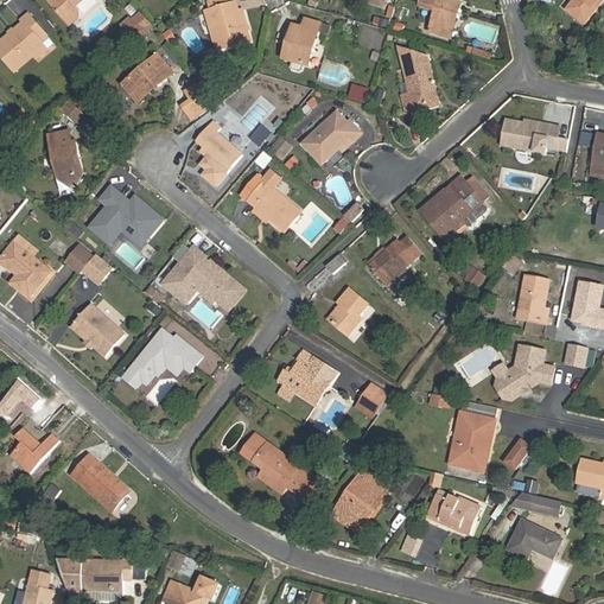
[(48,0),(67,21),(76,14),(76,6),(74,4),(78,0),(48,0)]
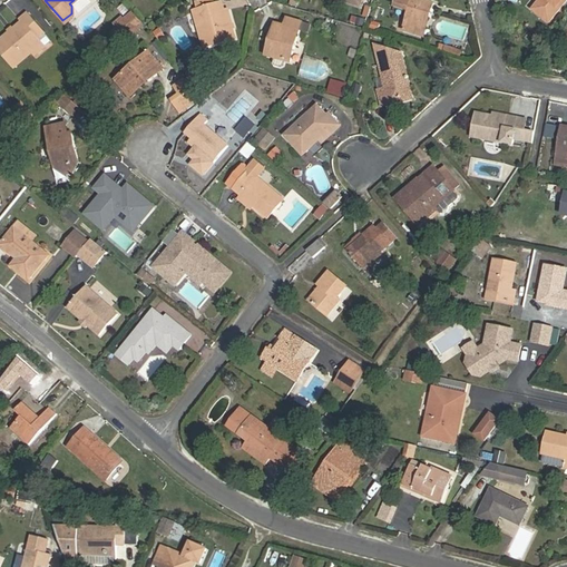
[(232,36),(228,20),(225,21),(221,8),(218,0),(191,8),(201,44),(232,36)]
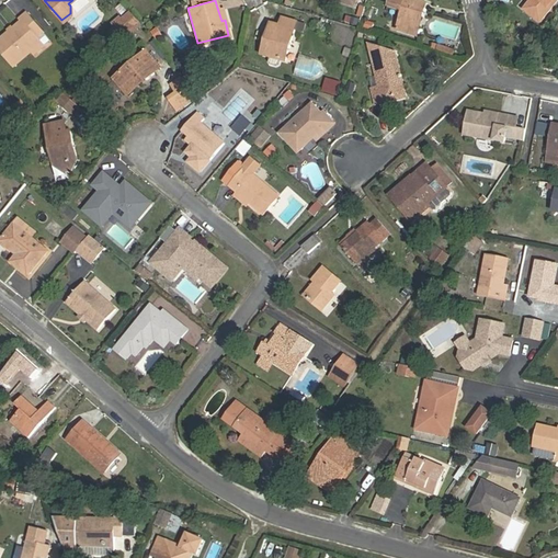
[(386,0),(386,3),(389,4),(400,8),(394,26),(411,32),(417,13),(420,14),(424,1),(421,0),(386,0)]
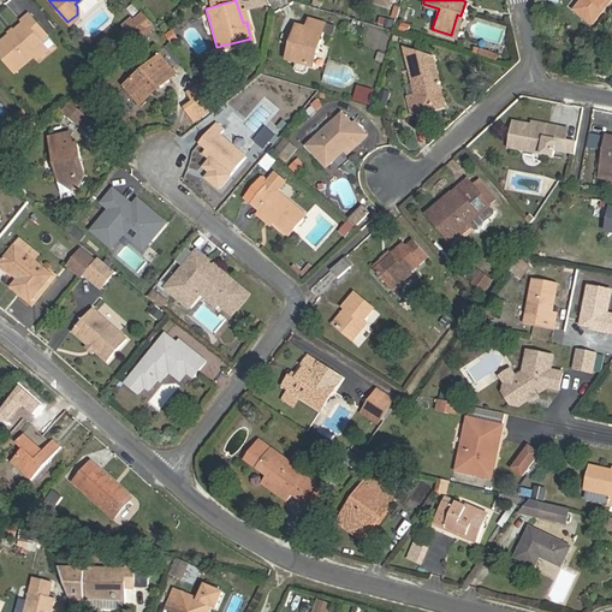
[(577,0),(572,6),(589,21),(606,0),(577,0)]
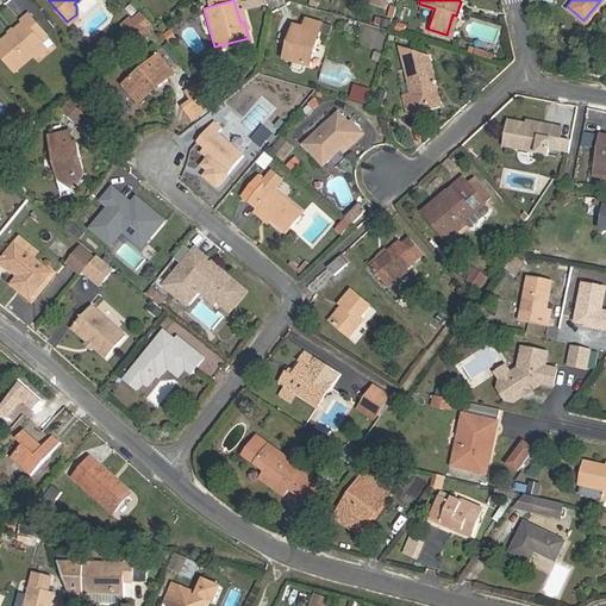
[(22,20),(12,29),(13,31),(10,33),(7,31),(0,37),(0,54),(12,68),(31,52),(41,44),(36,38),(43,32),(26,11),(19,17),(22,20)]
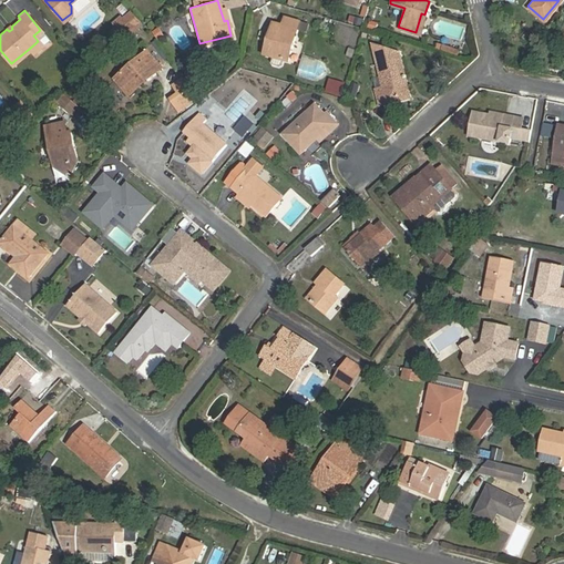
[(137,21),(129,11),(114,23),(123,34),(137,21)]
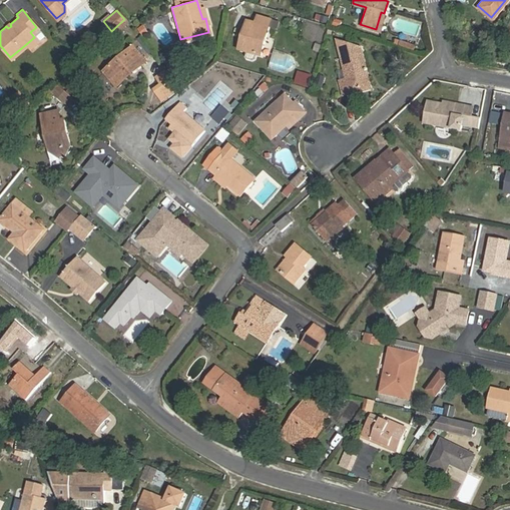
[(384,13),(381,12),(376,29),(379,30),(384,13)]
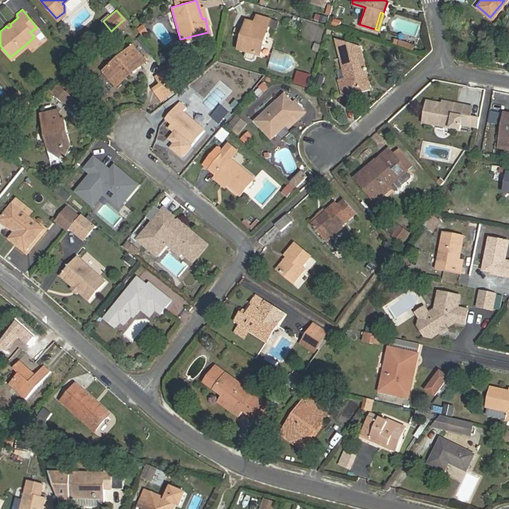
[(244,32),(239,47),(243,48),(252,51),(257,53),(268,17),(255,14),(252,21),(244,18),(241,31),(244,32)]
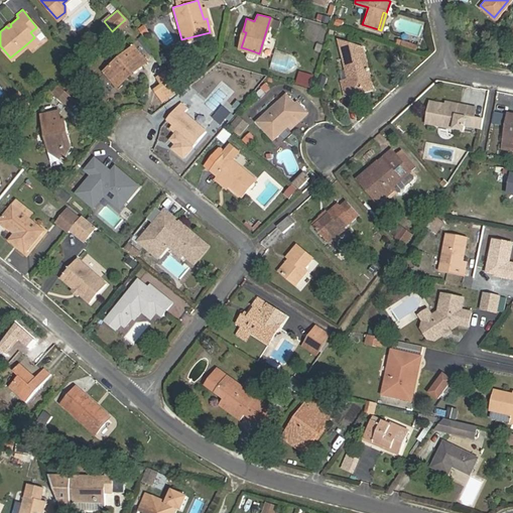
[(34,37),(26,44),(28,47),(37,39),(34,37)]
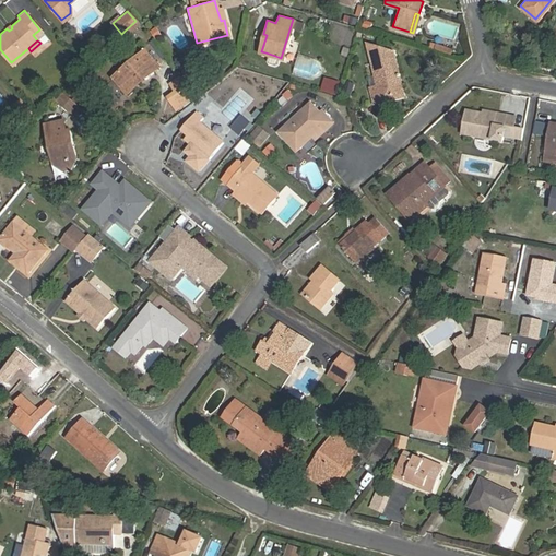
[(392,49),(367,42),(376,84),(368,86),(371,102),(380,101),(379,97),(399,94),(395,80),(398,77),(392,49)]
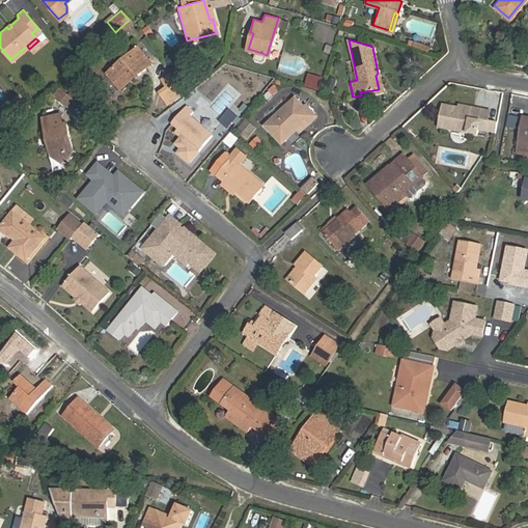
[(137,46),(112,66),(123,80),(135,71),(137,73),(150,62),(137,46)]
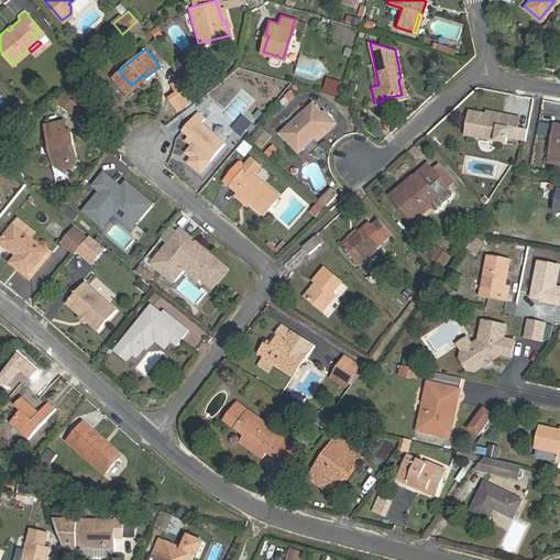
[(277,56),(267,53),(266,58),(267,61),(273,63),(275,61),(277,56)]
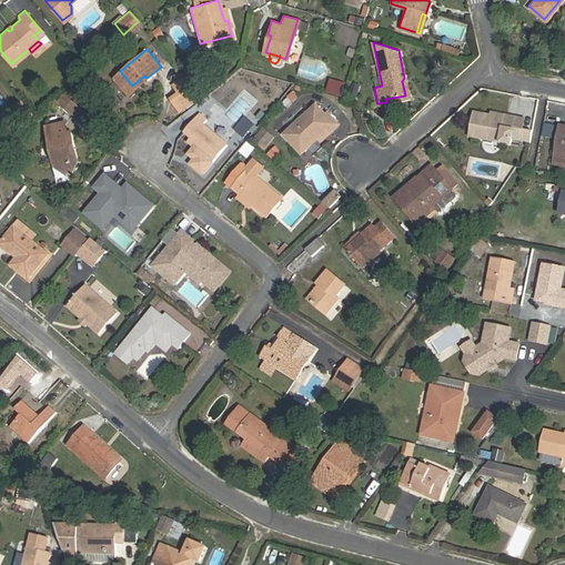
[(132,86),(120,71),(113,77),(128,94),(147,78),(144,76),(132,86)]
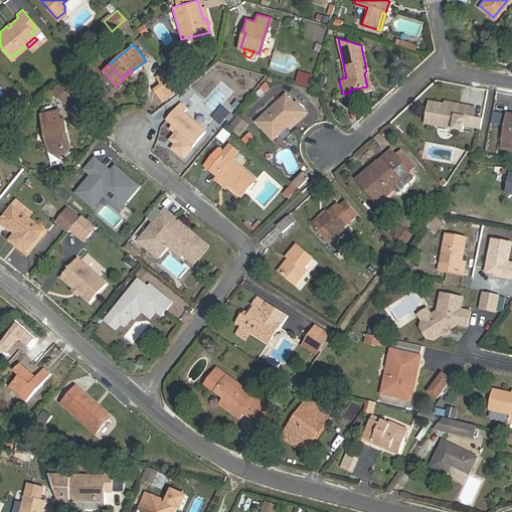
[(162,66),(152,75),(157,80),(149,88),(161,101),(178,87),(162,66)]
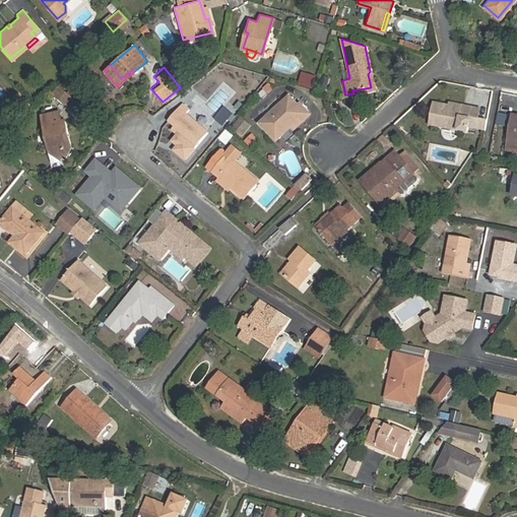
[(308,84),(312,75),(300,70),(296,80),(308,84)]
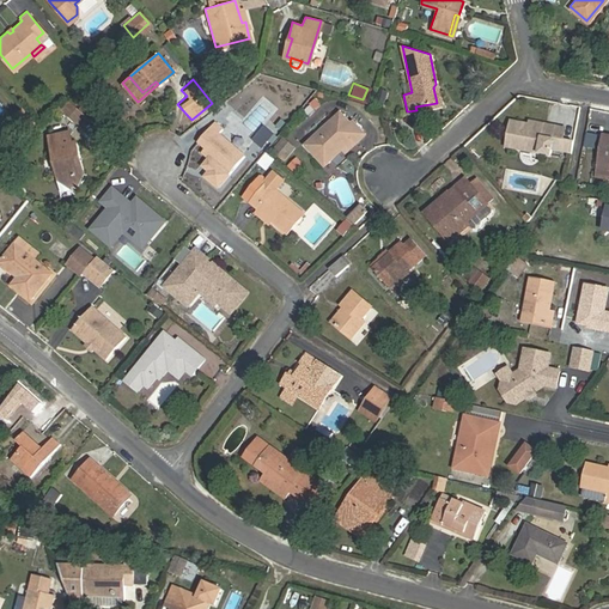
[(66,98),(58,107),(74,122),(83,113),(66,98)]
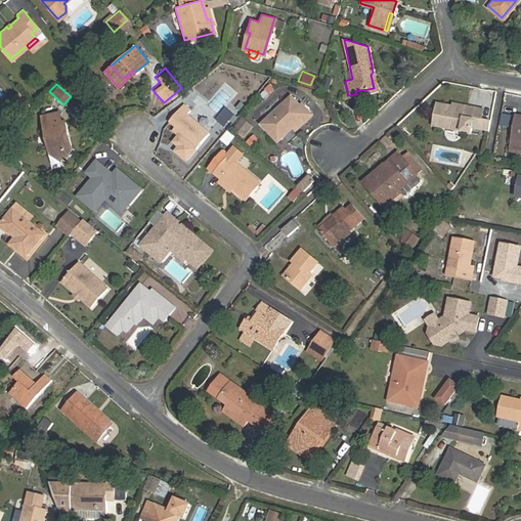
[(13,111),(25,101),(16,90),(4,99),(13,111)]
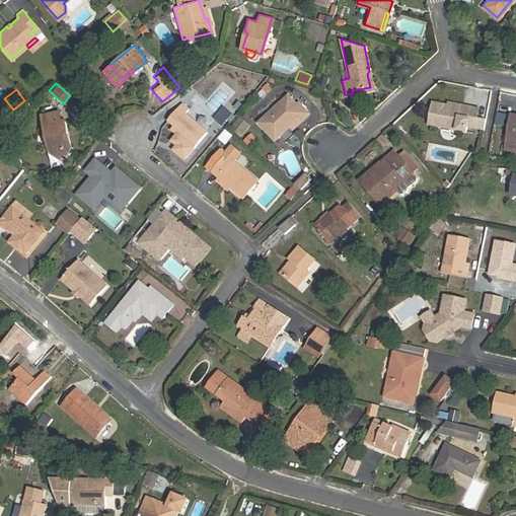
[(274,137),(288,124),(296,117),(299,119),(307,112),(297,100),(295,102),(286,93),(258,120),(274,137)]
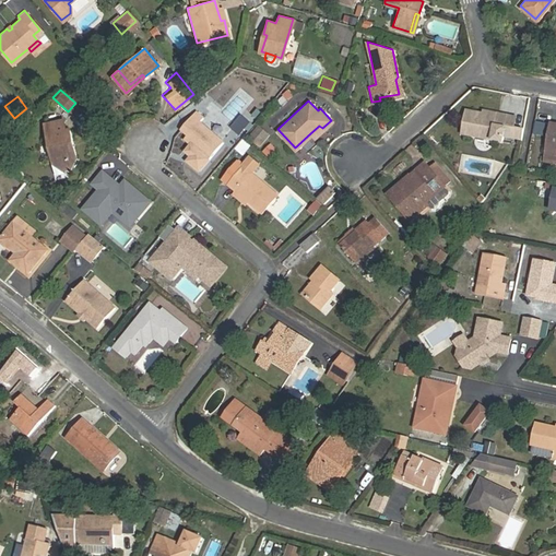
[(495,114),(464,108),(459,131),(491,137),(500,139),(501,132),(506,113),(496,110),(495,114)]
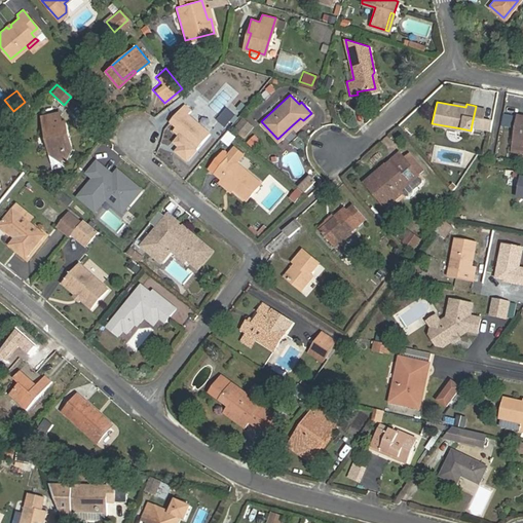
[(187,108),(181,103),(167,118),(175,124),(172,127),(194,148),(208,132),(185,112),(187,108)]
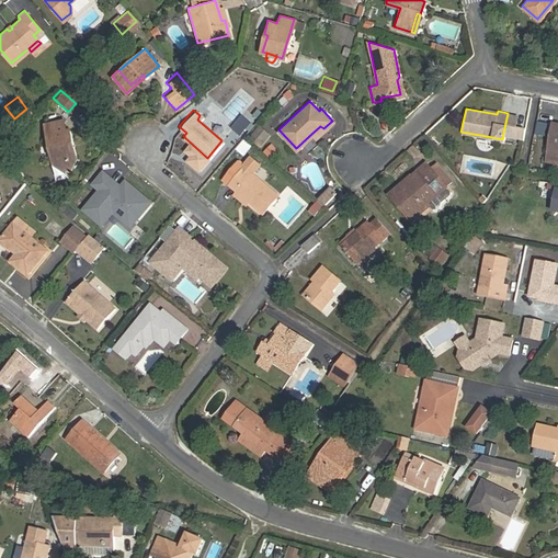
[(516,115),(508,113),(503,133),(513,135),(514,125),(516,115)]
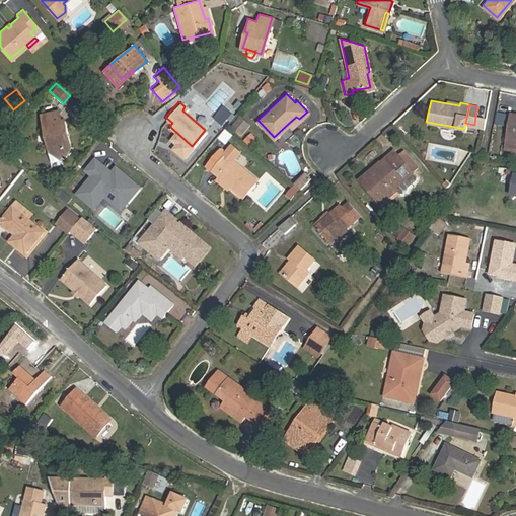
[(49,150),(49,151),(66,146),(63,129),(66,129),(63,119),(60,120),(57,109),(40,114),(49,150)]
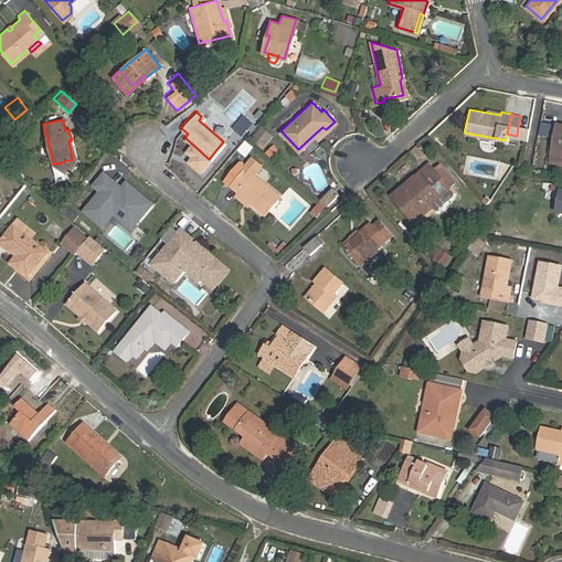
[(545,133),(548,122),(538,119),(536,131),(545,133)]
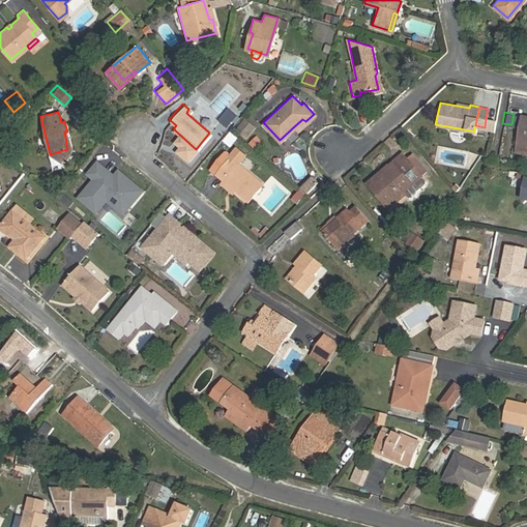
[(526,115),(521,115),(515,149),(526,151),(526,115)]
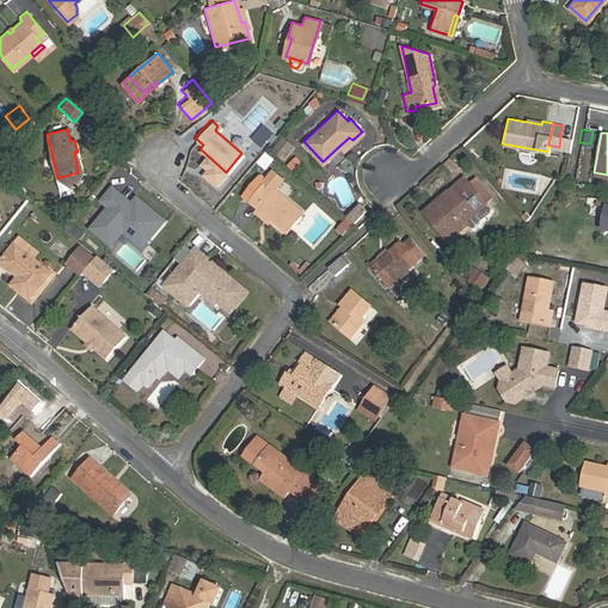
[(280,134),(268,147),(280,158),(292,145),(280,134)]
